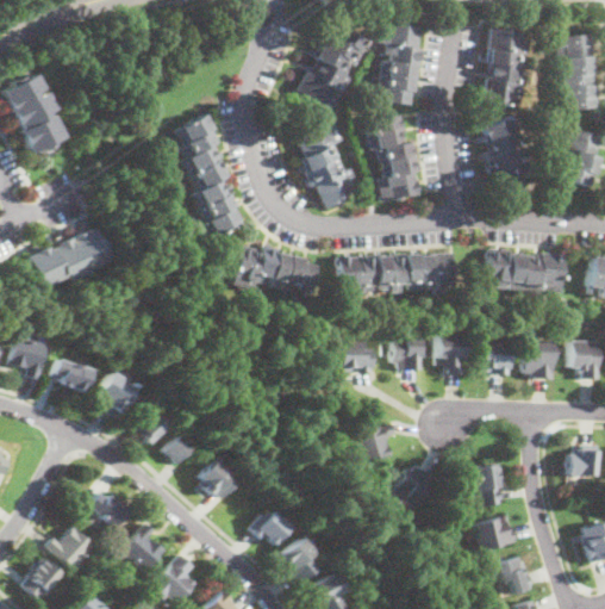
[(422,28),(422,32),(419,49),(423,49),(422,66),(418,66),(415,92),(411,92),(410,105),(378,101),(378,98),(376,98),(378,87),(380,87),(384,63),(385,63),(386,61),(392,62),(393,55),(387,54),(388,43),(380,42),(381,30),(388,31),(390,23),(422,28)]
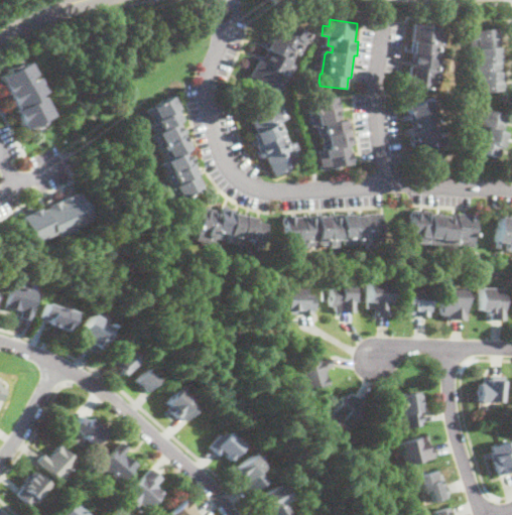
[(292,24),(312,35),(307,44),(309,45),(303,57),(301,56),(296,65),(299,68),(285,91),(280,88),(279,92),(268,85),(254,77),(263,61),(265,62),(266,59),(272,50),(270,49),(276,39),(278,40),(284,31),(286,33),(292,24)]
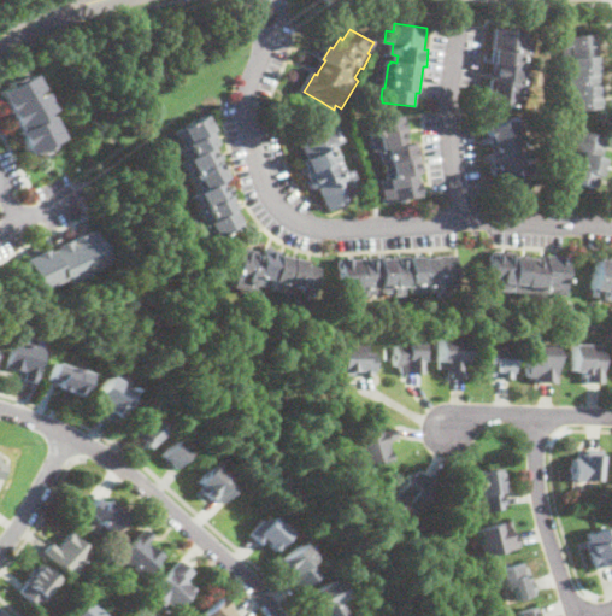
[(539,41),(536,56),(533,56),(531,66),(529,65),(529,68),(528,68),(527,75),(531,75),(529,88),(531,88),(529,105),(521,104),(521,105),(489,101),(490,88),(492,89),(493,80),(494,80),(495,78),(492,77),(492,74),(495,75),(496,63),(493,63),(494,58),(498,59),(498,58),(495,58),(495,52),(498,52),(499,51),(495,50),(498,29),(531,33),(530,41),(539,41)]
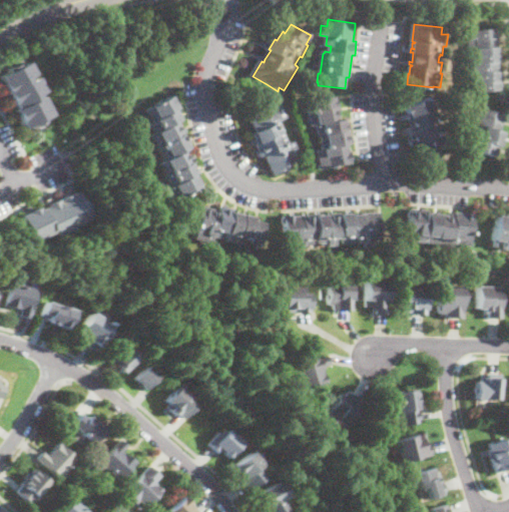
[(499,29),(499,33),(502,32),(502,38),(499,38),(500,47),(497,48),(498,62),(497,62),(498,71),(501,71),(501,81),(500,81),(500,90),(472,93),(470,73),(475,73),(474,64),(470,64),(469,54),(474,53),(474,49),(470,49),(469,39),(476,38),(475,31),(499,29)]
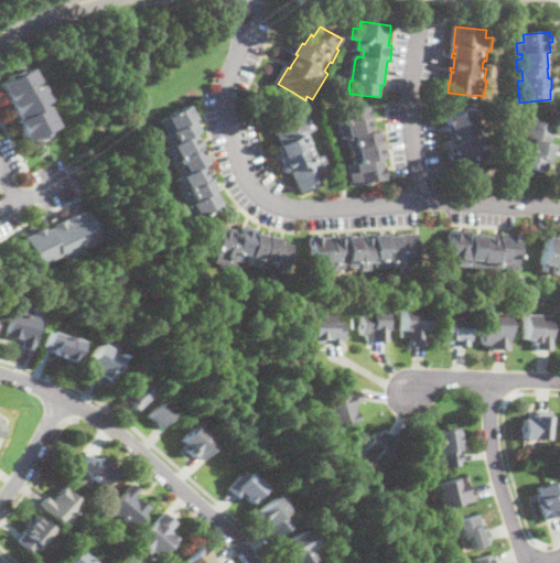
[(32,68),(39,82),(40,82),(31,86),(33,90),(42,85),(51,100),(43,105),(44,108),(47,107),(58,127),(49,132),(50,136),(40,140),(39,138),(30,142),(23,130),(19,121),(21,120),(19,115),(17,116),(9,101),(10,100),(7,93),(8,91),(3,84),(11,79),(10,77),(20,72),(21,75),(32,68)]
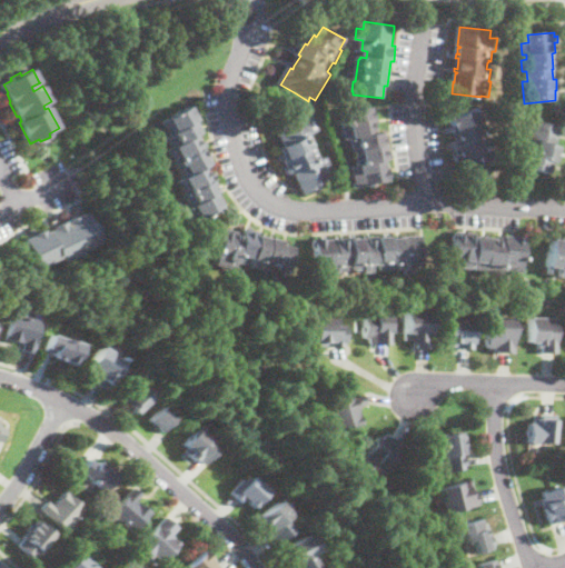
[(226,207),(198,223),(190,210),(195,208),(180,183),(187,180),(171,152),(177,149),(170,139),(174,137),(167,123),(195,108),(202,121),(197,123),(210,148),(206,150),(215,165),(212,167),(219,179),(216,181),(222,192),(219,195),(226,207)]
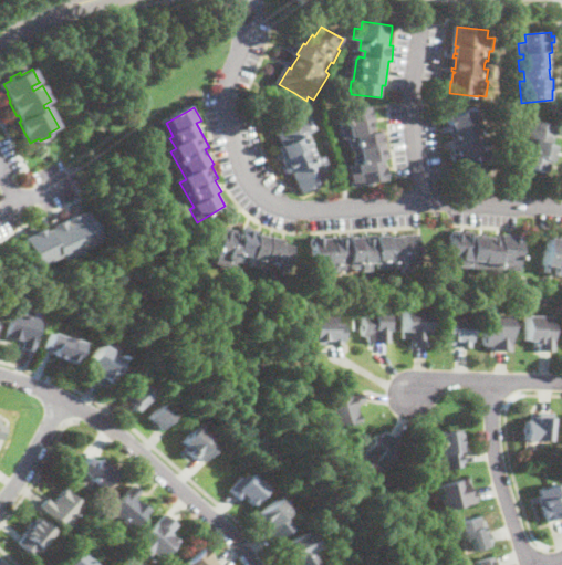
[(377,123),(378,133),(383,132),(385,146),(389,145),(392,160),(387,160),(392,181),(356,187),(353,166),(356,166),(352,139),(346,140),(341,113),(374,107),(377,123)]
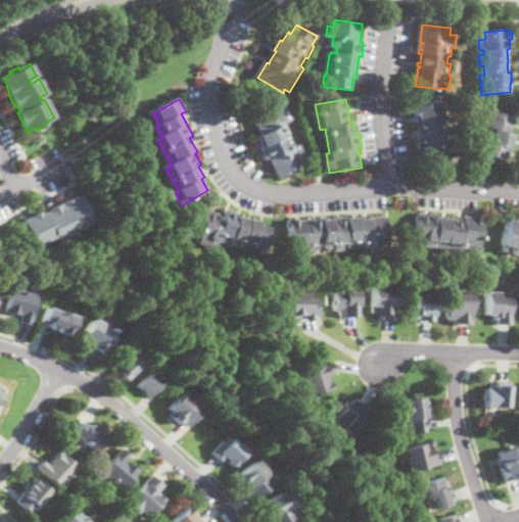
[(449,125),(454,137),(459,135),(463,145),(458,147),(461,155),(451,159),(452,161),(436,169),(427,149),(422,151),(420,146),(423,145),(419,137),(424,135),(418,122),(421,121),(417,111),(443,100),(454,123),(449,125)]
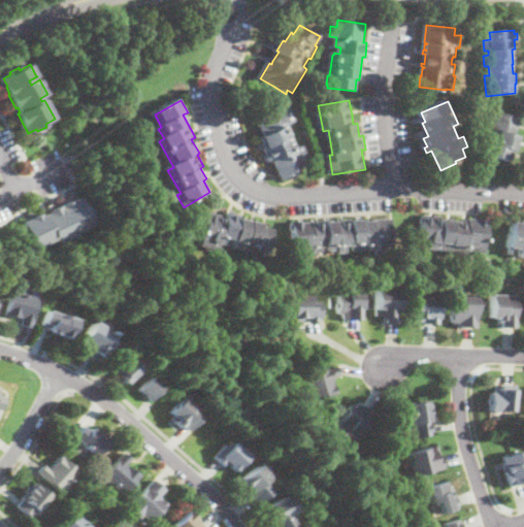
[(286,108),(288,111),(293,109),(299,122),(292,125),(302,149),(306,146),(312,158),(305,160),(308,167),(299,171),(300,173),(285,182),(275,162),(271,164),(267,154),(265,151),(269,149),(264,138),(267,137),(259,121),(286,108)]
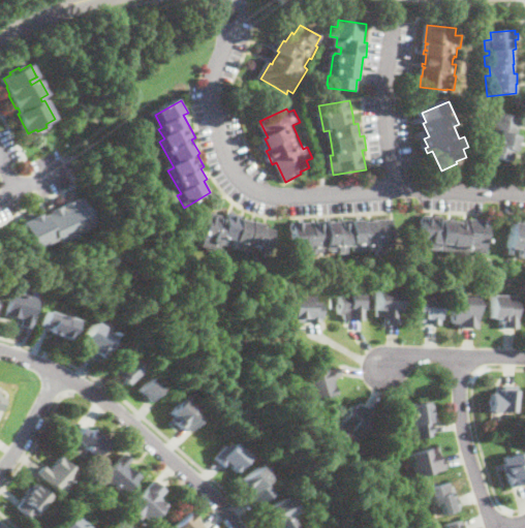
[(523,119),(522,122),(524,123),(523,128),(520,127),(518,135),(524,137),(522,143),(520,142),(517,152),(515,151),(512,161),(486,154),(489,145),(488,144),(491,133),(496,135),(496,132),(497,132),(498,130),(489,127),(492,117),(497,119),(499,112),(523,119)]
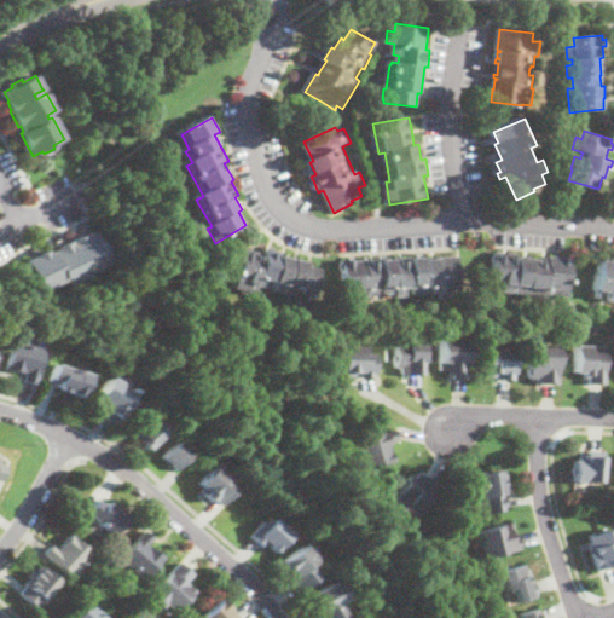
[(96,230),(99,240),(102,238),(109,252),(105,253),(110,263),(96,271),(91,263),(88,264),(93,275),(76,284),(71,275),(68,276),(70,279),(47,292),(42,281),(36,284),(30,272),(34,270),(30,261),(50,250),(53,256),(56,254),(54,252),(61,248),(57,241),(63,237),(65,242),(86,231),(87,234),(96,230)]
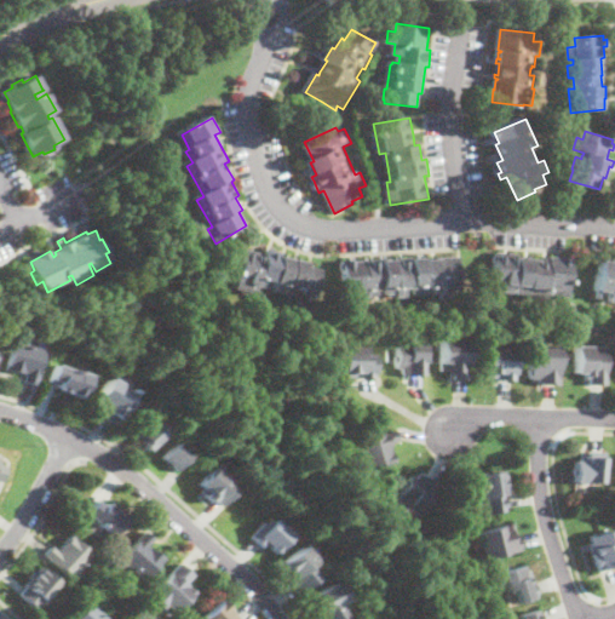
[(276,250),(275,256),(312,264),(311,268),(323,270),(317,301),(262,288),(260,294),(239,290),(247,251),(268,254),(269,248),(276,250)]
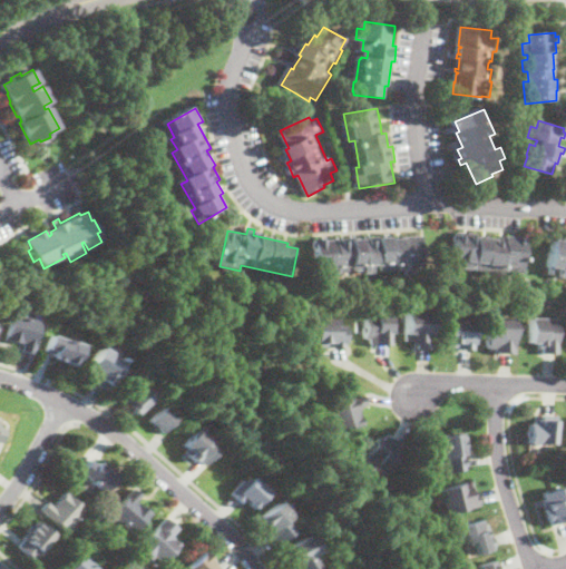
[(493,242),(503,242),(504,237),(529,239),(527,274),(507,273),(507,275),(489,274),(489,271),(457,268),(459,233),(480,235),(480,237),(493,238),(493,242)]
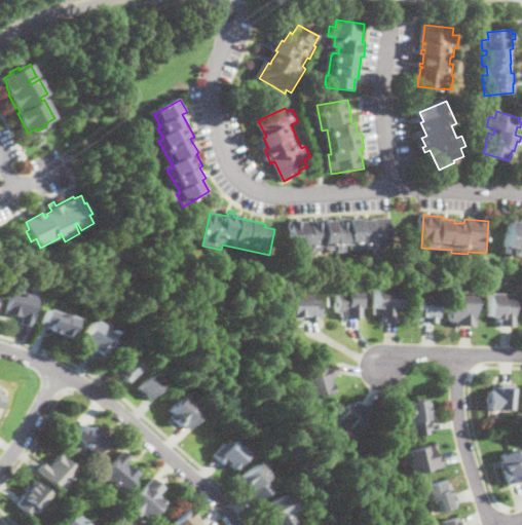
[(342,217),(342,220),(392,218),(393,247),(387,247),(387,254),(376,255),(376,249),(367,250),(367,248),(362,248),(362,250),(352,250),(352,246),(347,246),(347,252),(338,252),(338,250),(330,251),(330,249),(327,249),(327,247),(322,248),(323,252),(313,252),(313,254),(311,254),(311,255),(297,255),(297,249),(294,249),(294,229),(292,229),(292,222),(312,221),(312,219),(317,219),(317,221),(327,220),(327,218),(342,217)]
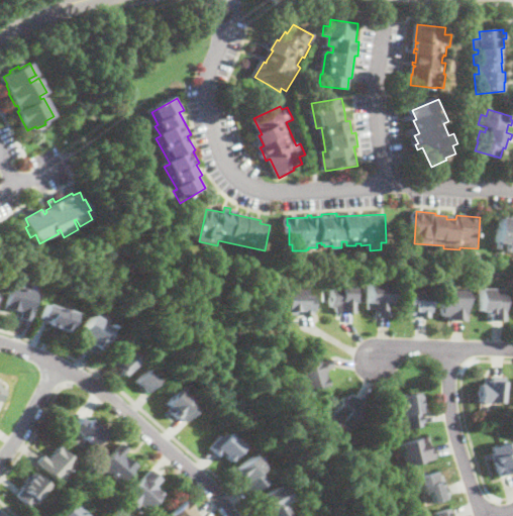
[(512,245),(511,245),(510,251),(507,251),(508,244),(501,243),(501,249),(498,248),(503,217),(512,219),(512,245)]
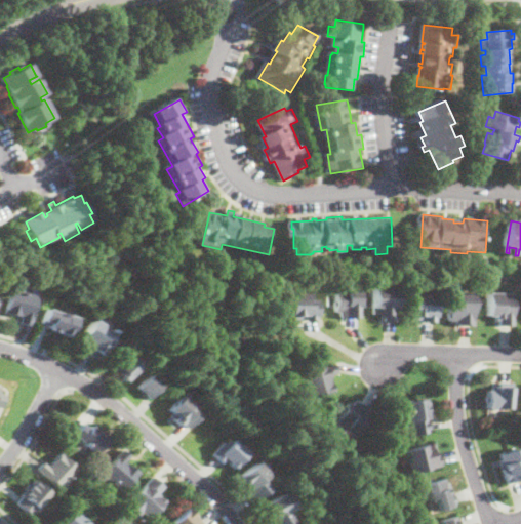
[(401,288),(401,322),(386,321),(386,318),(384,318),(384,315),(375,315),(375,288),(401,288)]
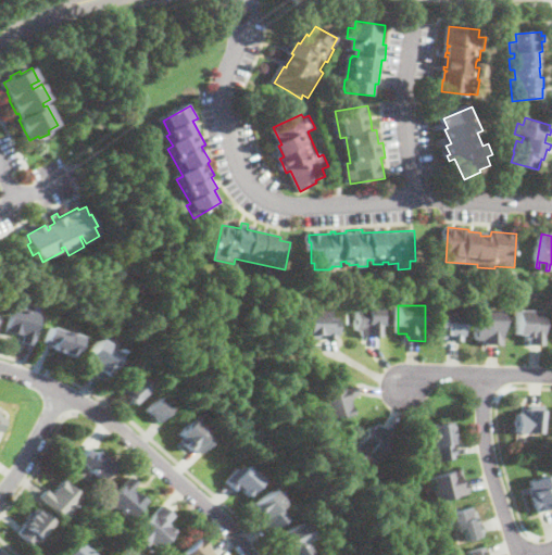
[(39,324),(35,337),(36,337),(34,345),(24,342),(26,336),(24,335),(24,336),(16,333),(16,335),(7,331),(8,328),(9,329),(15,307),(41,314),(39,324)]
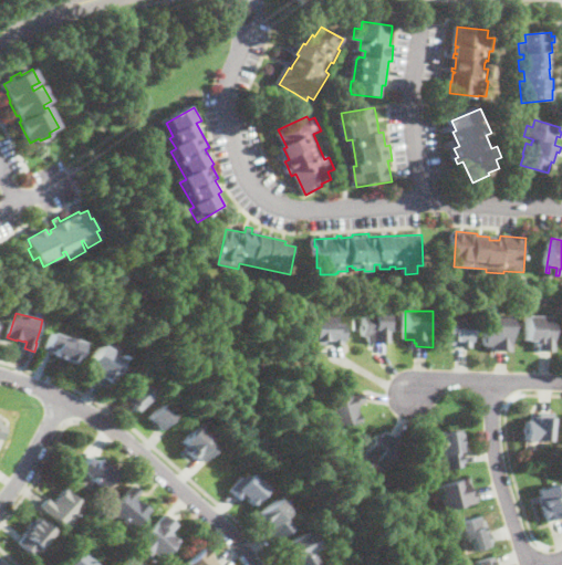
[(392,313),(392,343),(370,343),(370,337),(365,337),(365,331),(364,331),(364,324),(365,324),(365,313),(392,313)]
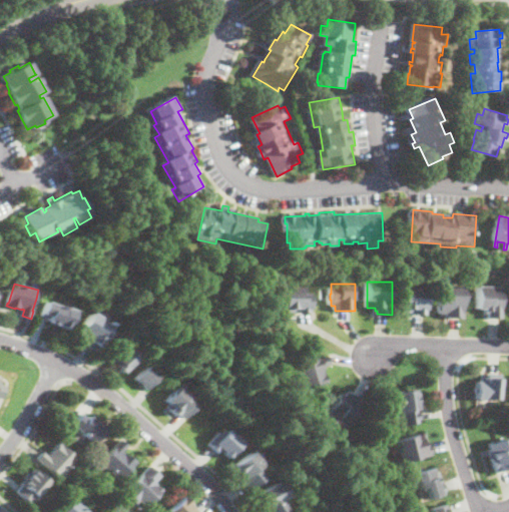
[(466,287),(466,319),(451,319),(451,317),(448,317),(448,315),(439,315),(439,307),(442,307),(442,286),(466,287)]
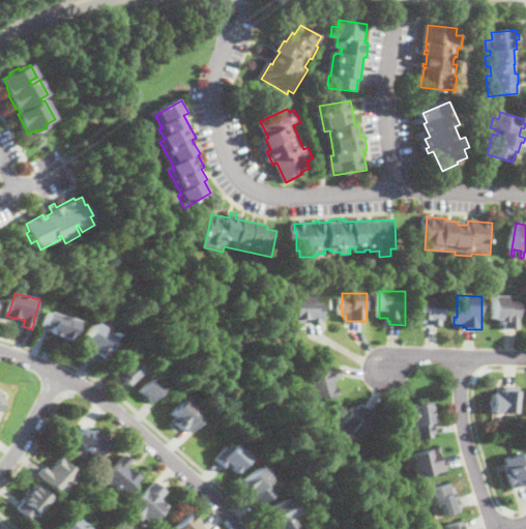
[(522,297),(521,329),(506,329),(506,324),(503,324),(503,320),(495,319),(496,296),(522,297)]
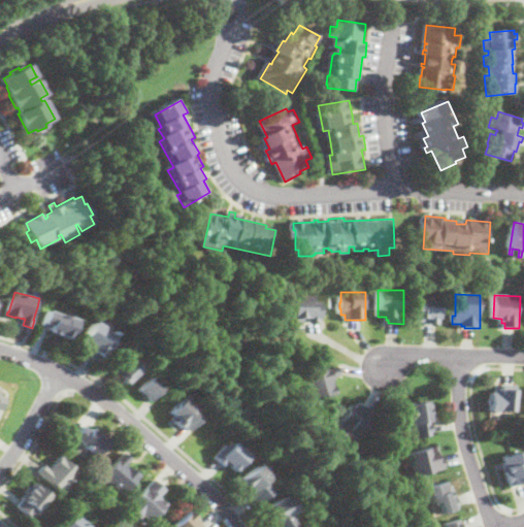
[(323,302),(323,323),(295,322),(295,296),(316,296),(316,302),(323,302)]
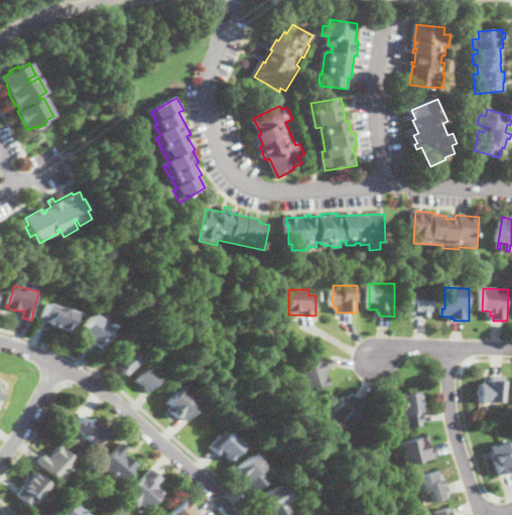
[(432,289),(432,316),(417,316),(417,315),(407,315),(408,289),(432,289)]
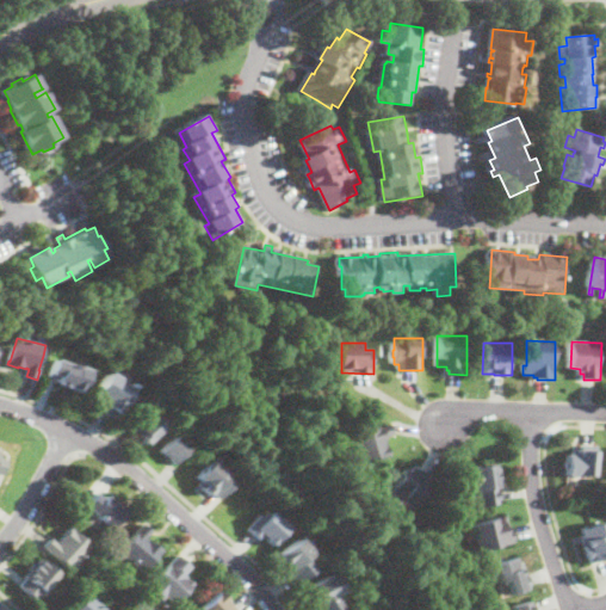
[(57,361),(79,369),(79,368),(90,371),(81,392),(70,388),(70,387),(68,386),(67,387),(62,386),(63,383),(60,382),(61,380),(51,376),(57,361)]
